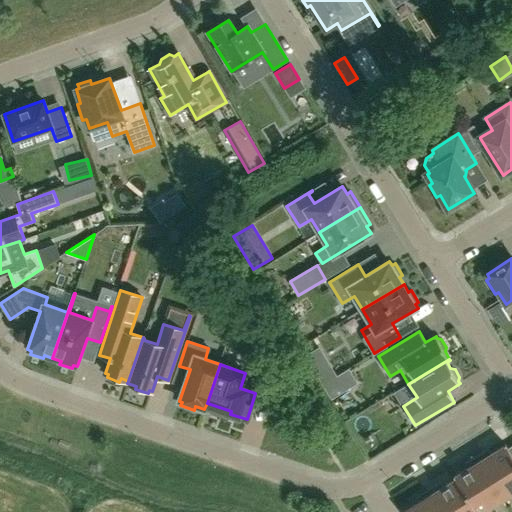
[(269,385),(261,409),(272,413),(280,389),(269,385)]
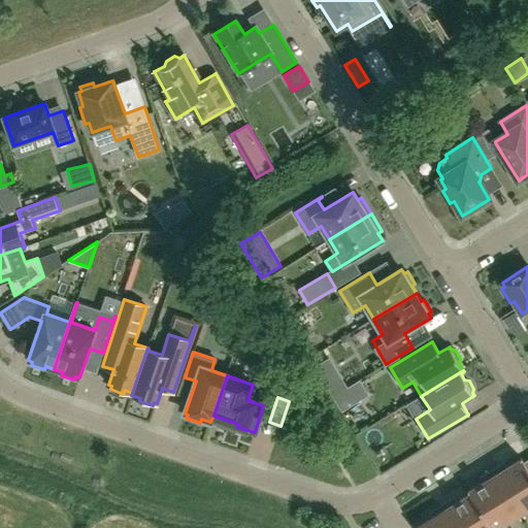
[(527,468),(524,462),(521,458),(507,467),(504,462),(492,469),(520,515),(527,508),(527,468)]
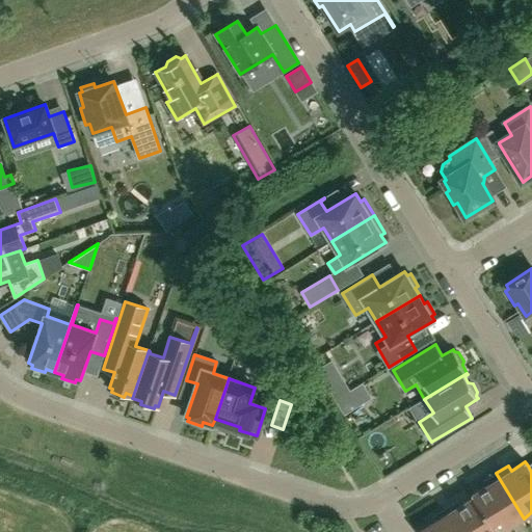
[(513,525),(524,519),(496,473),(483,481),(485,485),(472,495),(473,497),(496,531),(513,531),(517,530),(513,525)]
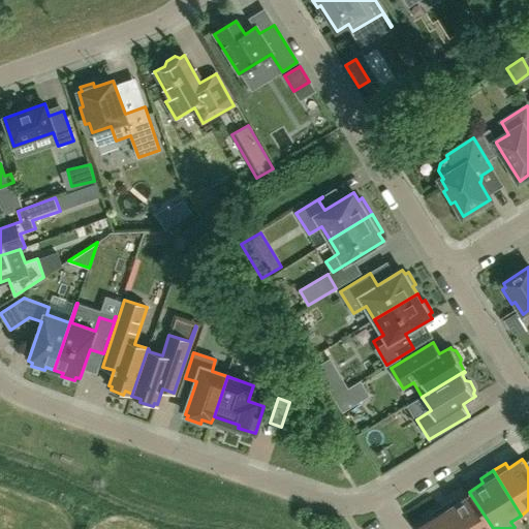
[(493,528),(470,494),(457,502),(454,497),(441,505),(457,528),(493,528)]
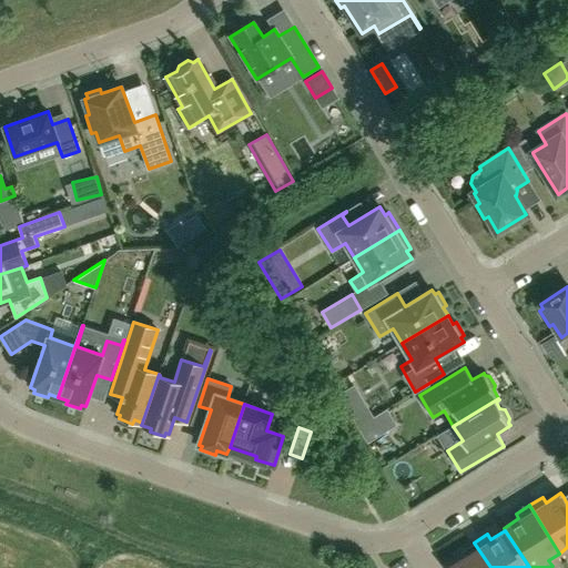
[(490,567),(474,543),(460,550),(464,556),(448,565),(449,567),(490,567)]
